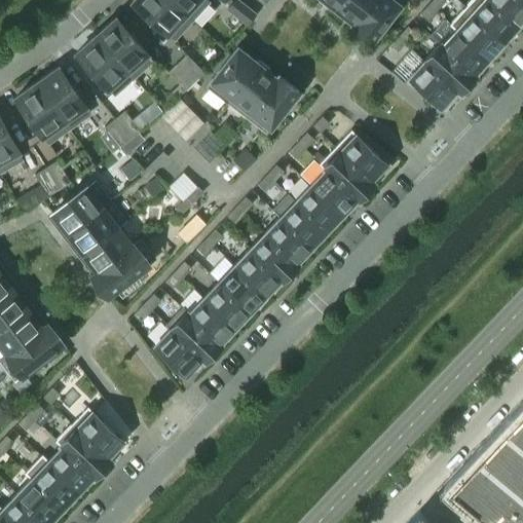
[(193,22),(169,0),(138,0),(135,4),(176,40),(193,22)]
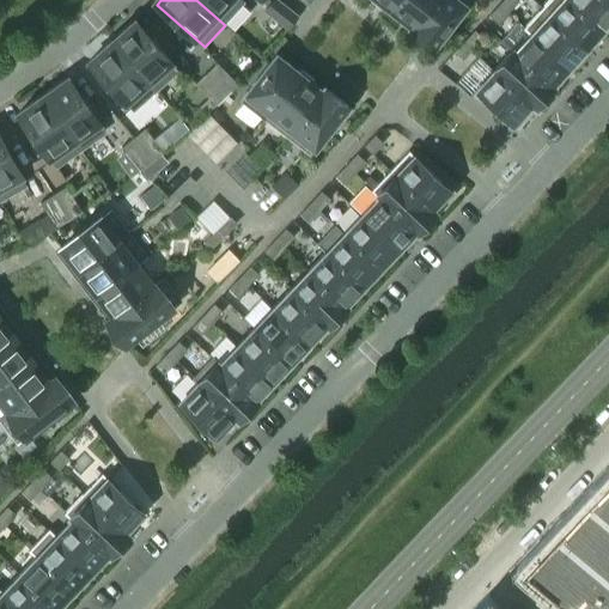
[(245,2),(242,0),(196,0),(225,25),(245,2)]
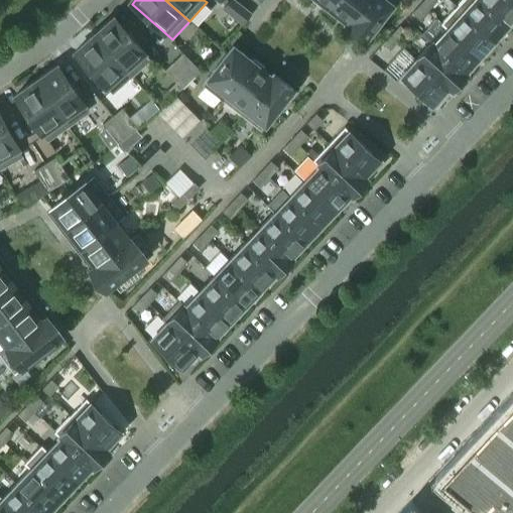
[(329,13),(338,0),(311,0),(318,5),(321,3),(330,9),(328,12),(329,13)]
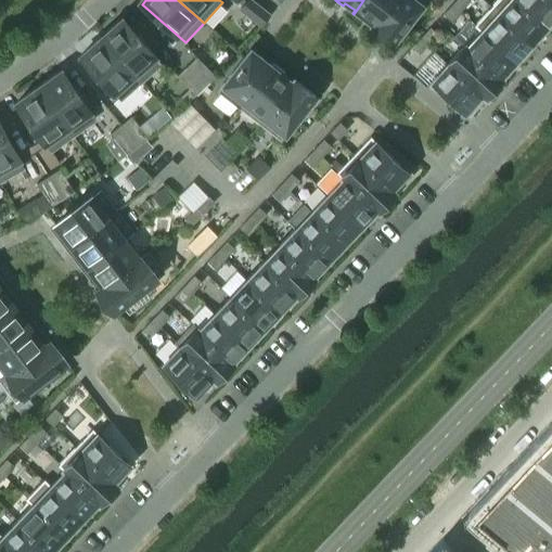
[(374,29),(397,0),(363,0),(354,14),(363,22),(366,20),(375,26),(373,29),(374,29)]
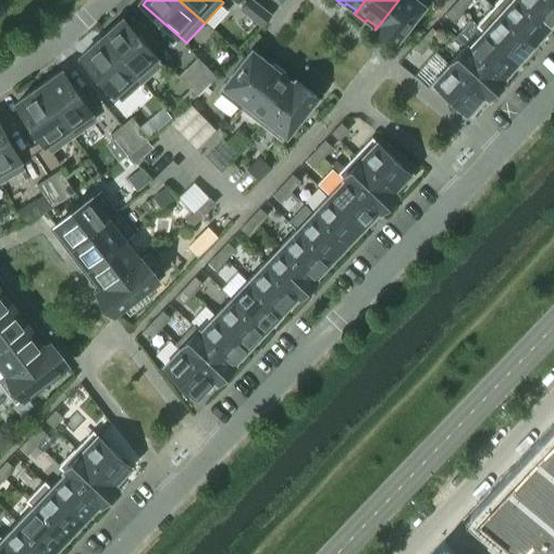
[(396,47),(431,1),(429,0),(398,0),(376,29),(396,47)]
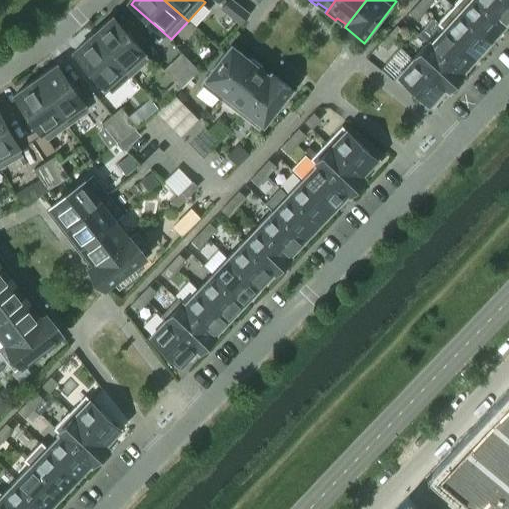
[(427,12),(436,3),(432,0),(425,0),(420,6),(427,12)]
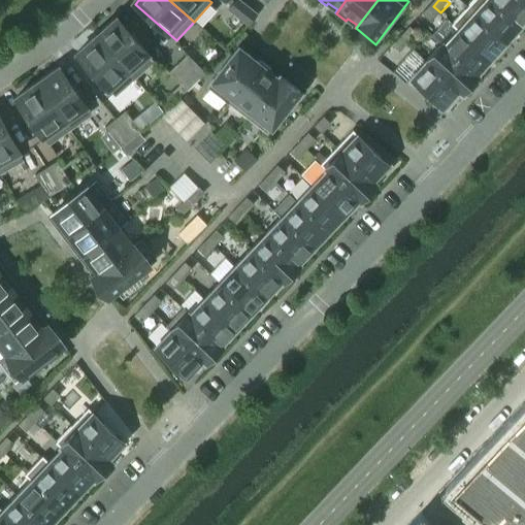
[(523,28),(491,0),(477,0),(469,9),(507,44),(523,28)]
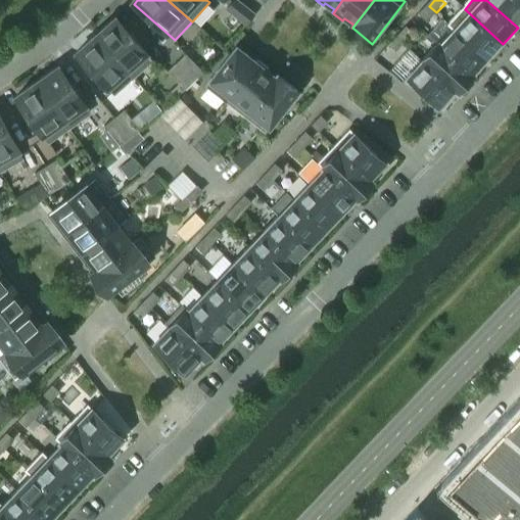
[(519,0),(486,0),(518,28),(519,26),(519,0)]
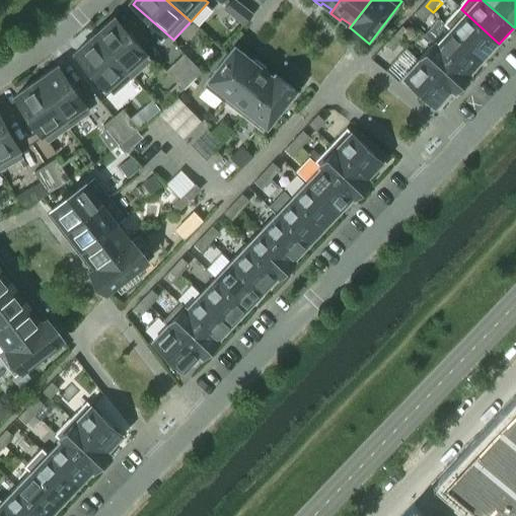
[(254,16),(234,1),(226,11),(246,26),(254,16)]
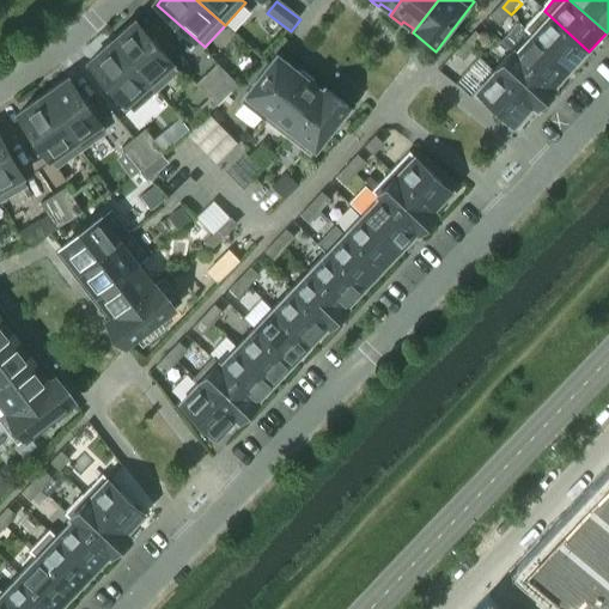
[(500,26),(511,14),(503,7),(492,18),(500,26)]
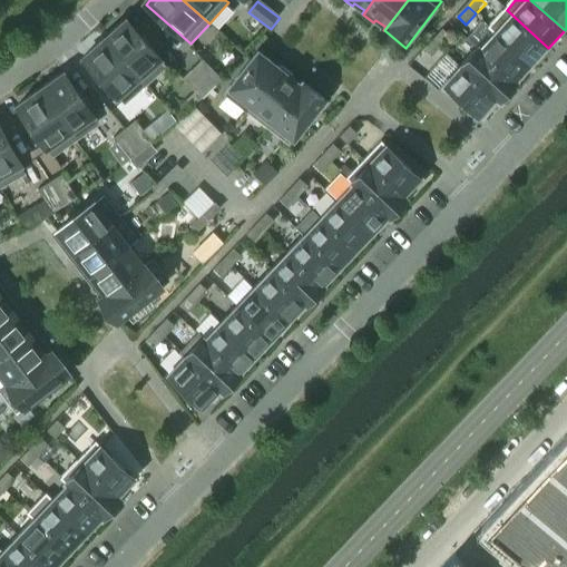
[(548,48),(507,10),(490,28),(533,66),(548,48)]
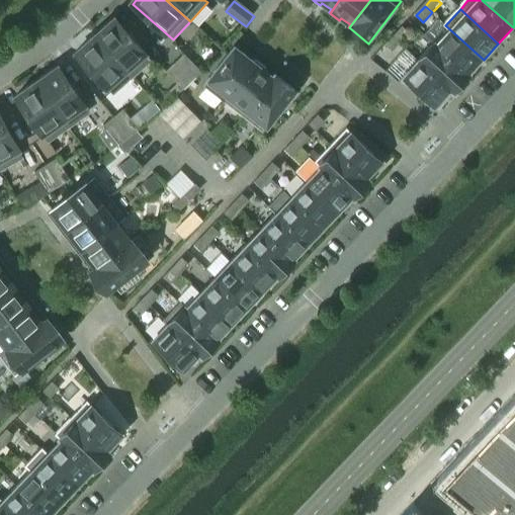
[(152,61),(116,20),(97,37),(133,78),(152,61)]
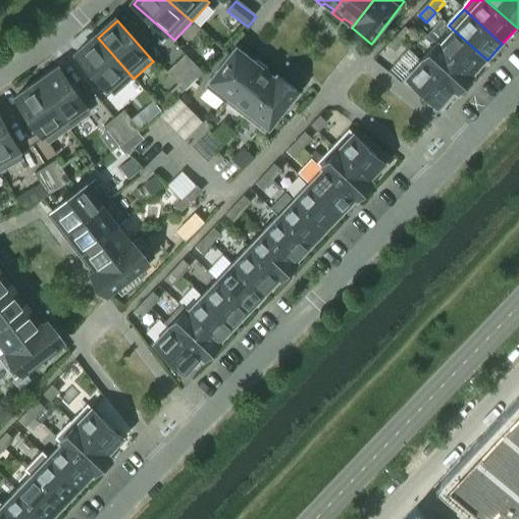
[(487,60),(449,26),(448,27),(454,32),(442,46),(439,44),(438,45),(473,78),(474,75),(473,74),(487,60)]
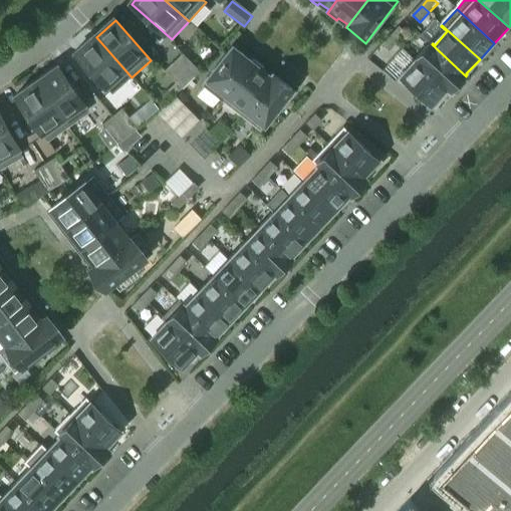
[(399,44),(408,35),(401,28),(392,37),(399,44)]
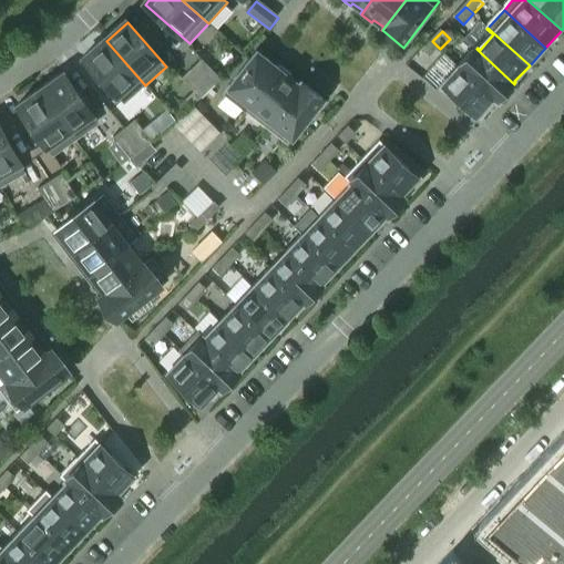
[(145,85),(106,41),(85,59),(124,103),(145,85)]
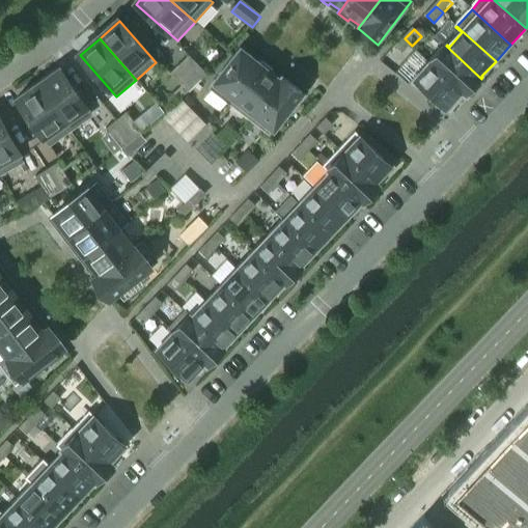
[(403,55),(412,46),(405,38),(395,48),(403,55)]
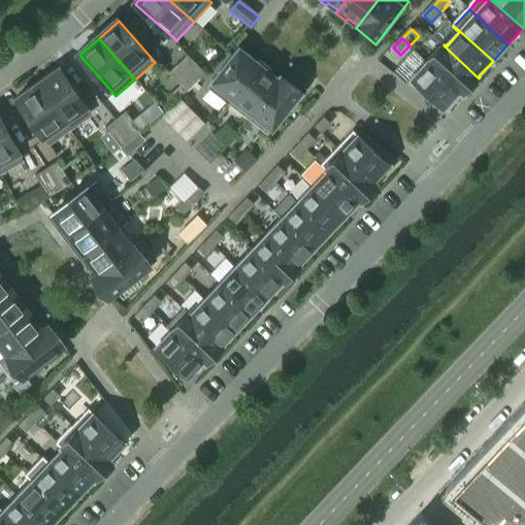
[(479,78),(444,45),(428,63),(464,95),(479,78)]
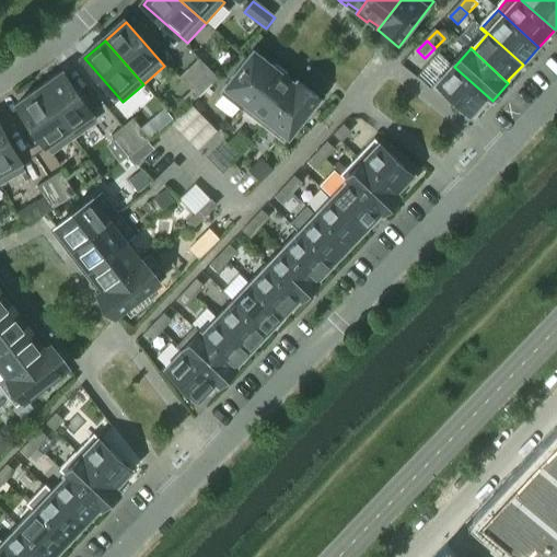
[(243,112),(279,67),(278,66),(276,69),(255,53),(222,95),(243,112)]
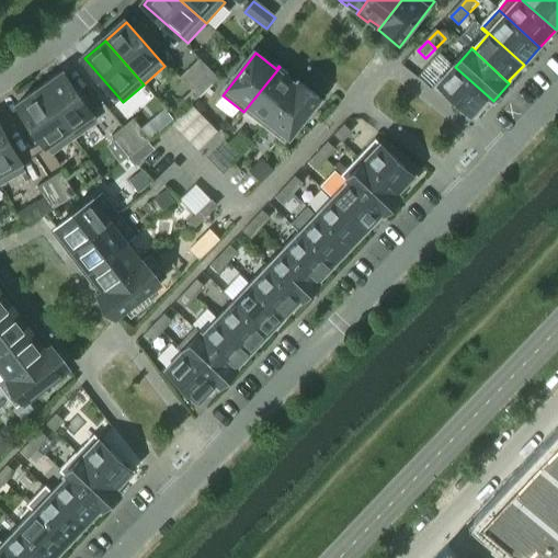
[(220,79),(201,60),(191,70),(211,89),(220,79)]
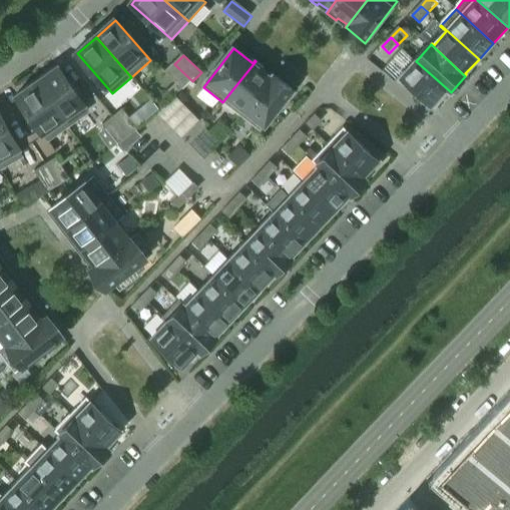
[(241,117),(275,76),(274,75),(272,78),(264,71),(266,69),(256,61),(222,102),(241,117)]
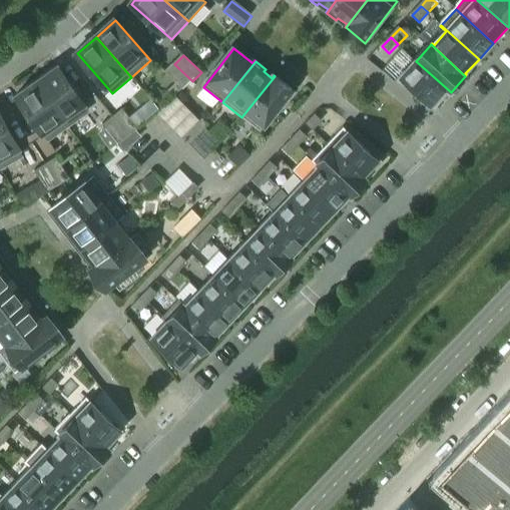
[(451,92),(416,61),(401,77),(435,109),(451,92)]
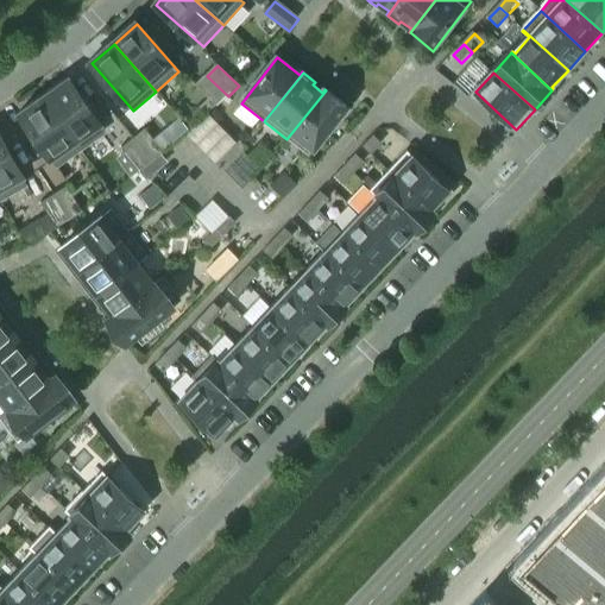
[(228,96),(207,76),(196,86),(218,107),(228,96)]
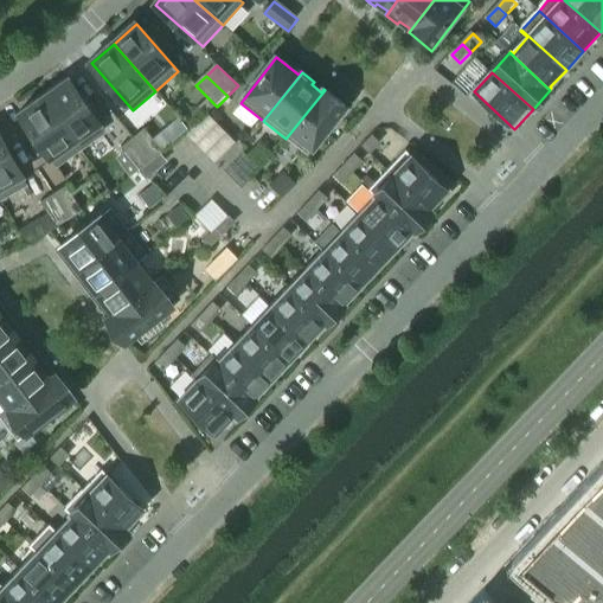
[(106,132),(69,81),(45,97),(82,149),(106,132)]
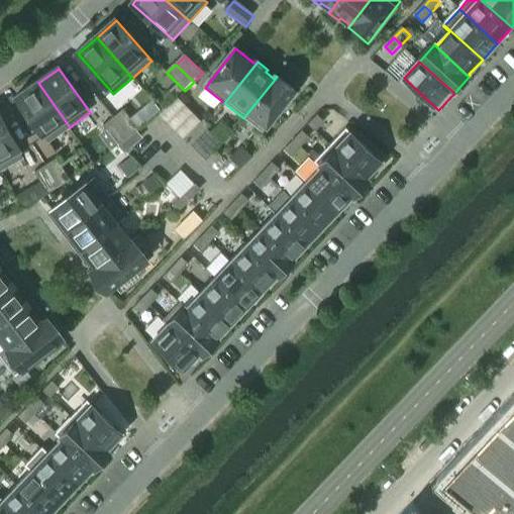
[(264,133),(296,92),(277,77),(243,118),(264,133)]
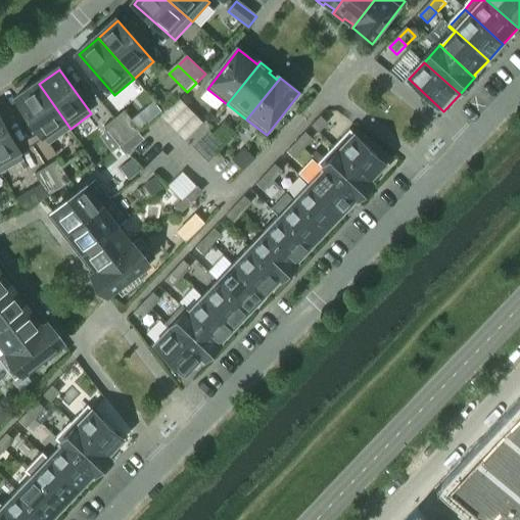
[(71,129),(39,84),(17,99),(49,143),(71,129)]
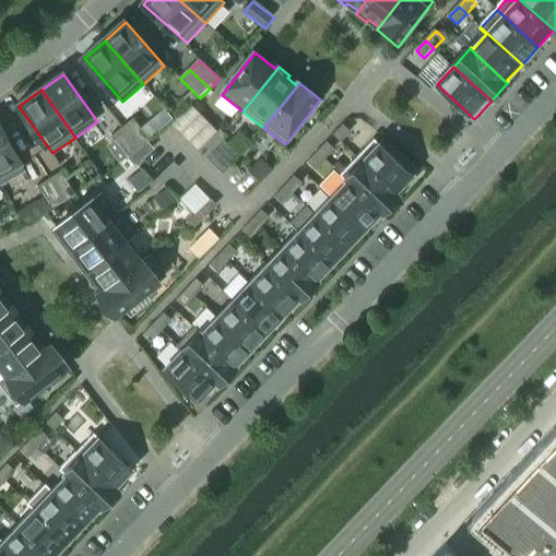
[(152,141),(134,120),(123,128),(141,150),(152,141)]
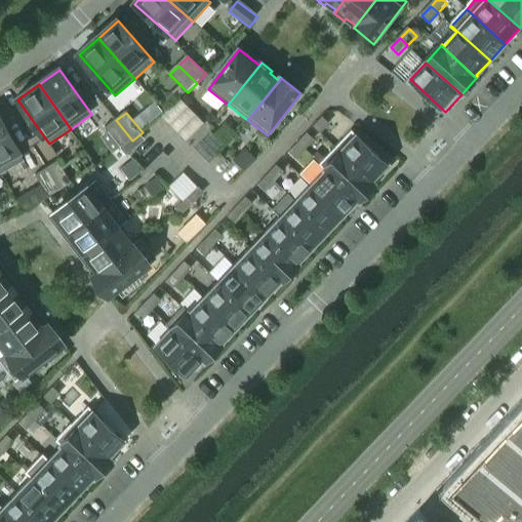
[(24,160),(0,116),(0,169),(1,172),(24,160)]
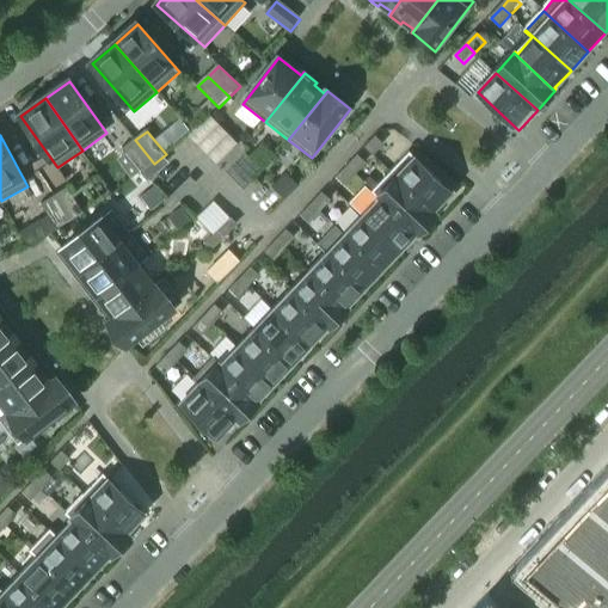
[(375,157),(385,146),(376,137),(367,148),(375,157)]
